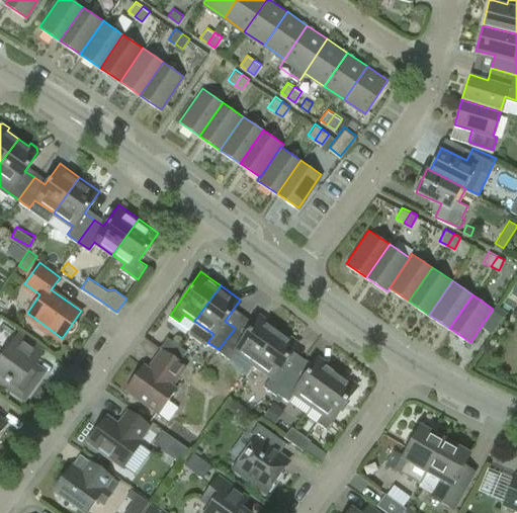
[(507,298),(503,305),(511,311),(515,304),(507,298)]
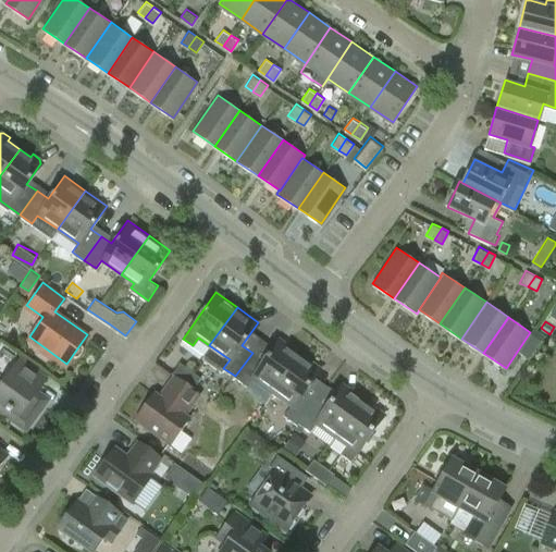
[(272,391),(300,352),(279,336),(262,359),(252,353),(235,376),(247,384),(252,377),(272,391)]
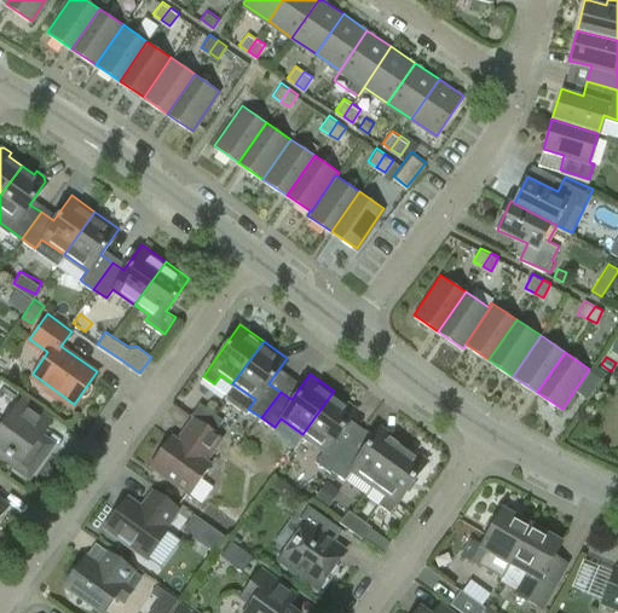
[(330,470),(330,469),(351,441),(339,433),(357,408),(334,391),(302,434),(323,449),(315,460),(330,470)]
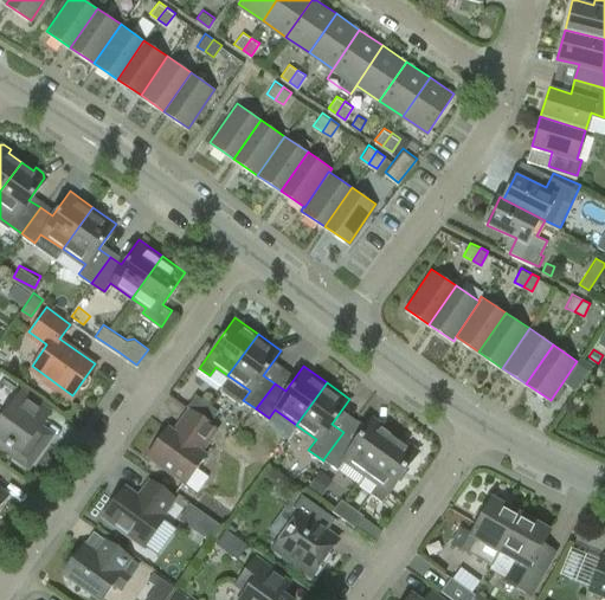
[(0,436),(7,442),(4,447),(27,465),(52,432),(40,424),(50,410),(21,388),(0,417),(0,436)]
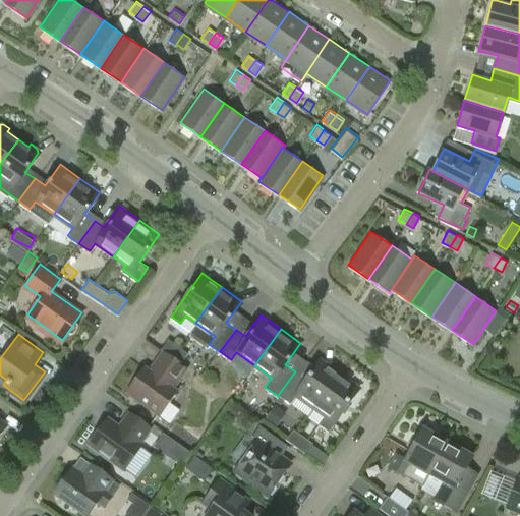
[(180,361),(187,351),(168,337),(161,347),(180,361)]
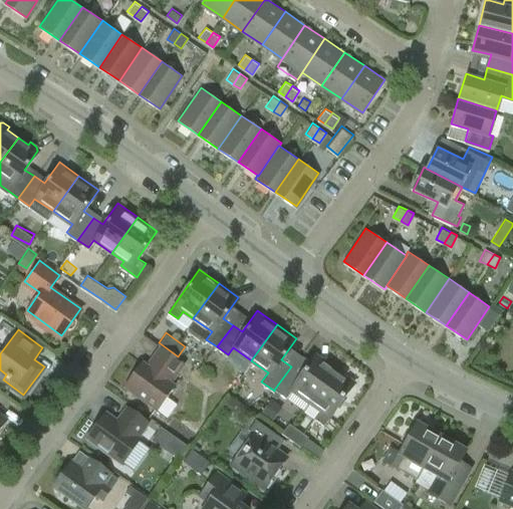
[(170,380),(184,361),(161,345),(148,363),(143,360),(124,385),(158,409),(175,384),(170,380)]
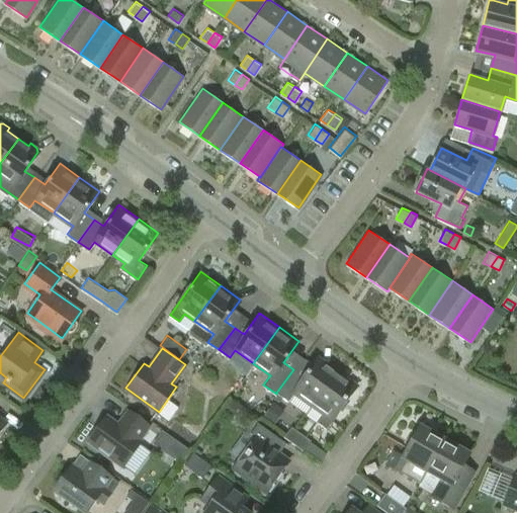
[(273,397),(278,401),(282,396),(288,400),(293,393),(312,406),(338,369),(319,355),(303,376),(293,369),(276,393),(276,394),(273,397)]
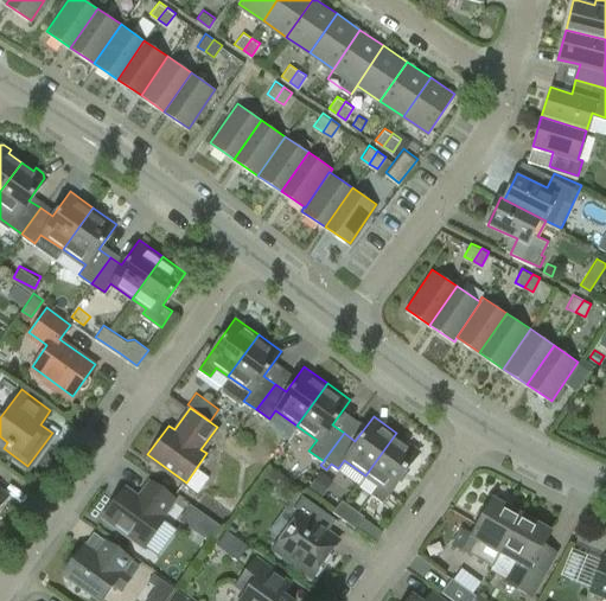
[(396,433),(365,475),(377,484),(371,492),(383,500),(419,449),(396,433)]
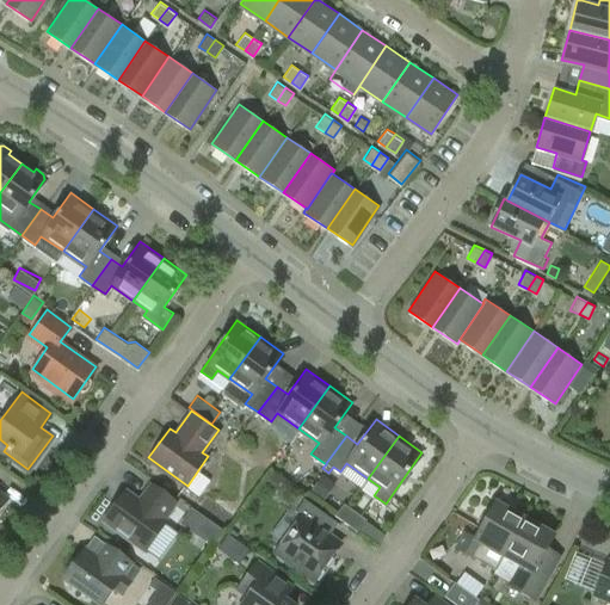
[(265,481),(277,489),(284,480),(272,471),(265,481)]
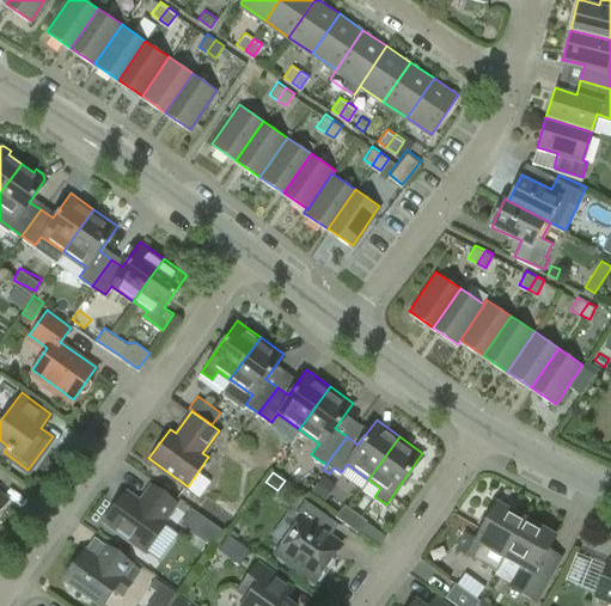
[(324,475),(313,490),(323,497),(334,482),(324,475)]
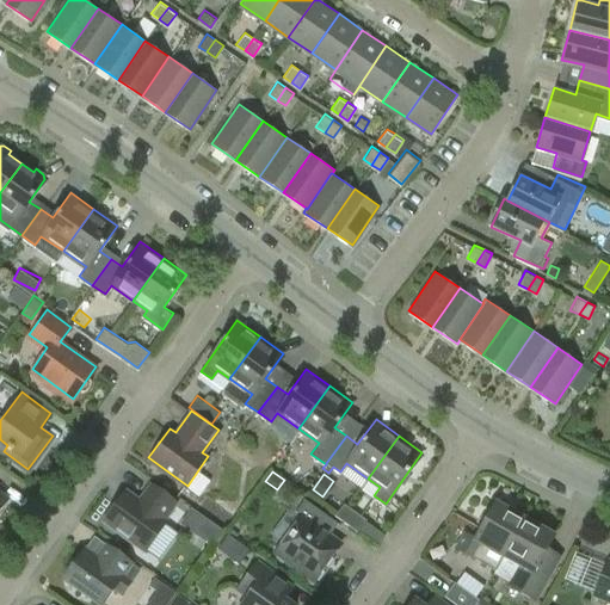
[(164,518),(177,500),(152,482),(139,500),(124,491),(104,519),(145,549),(166,520),(164,518)]
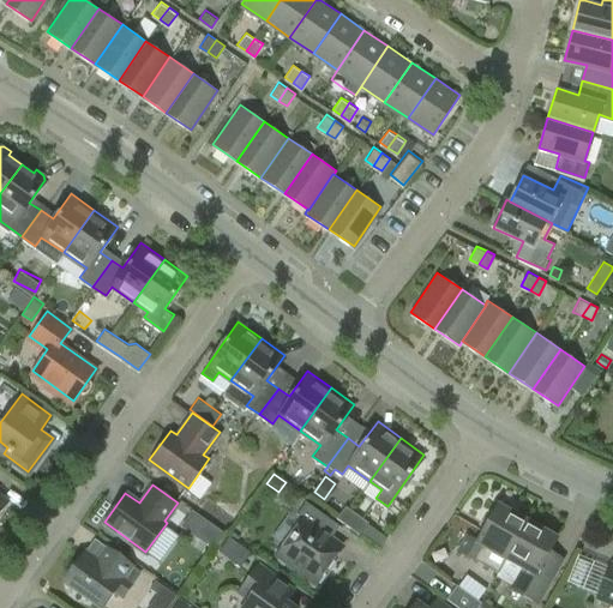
[(208,513),(227,525),(236,512),(217,499),(208,513)]
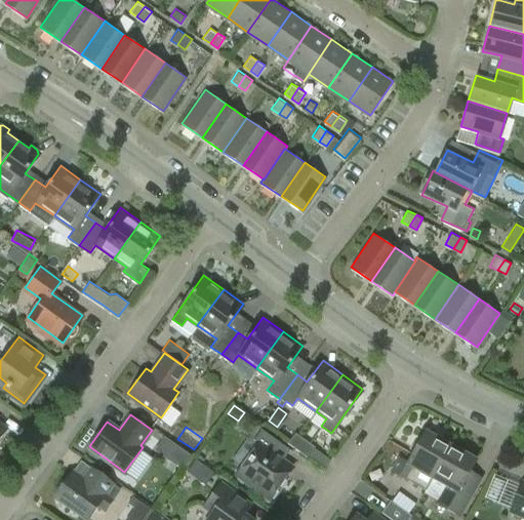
[(271,496),(293,466),(283,458),(291,448),(263,427),(253,439),(258,443),(237,473),(271,496)]
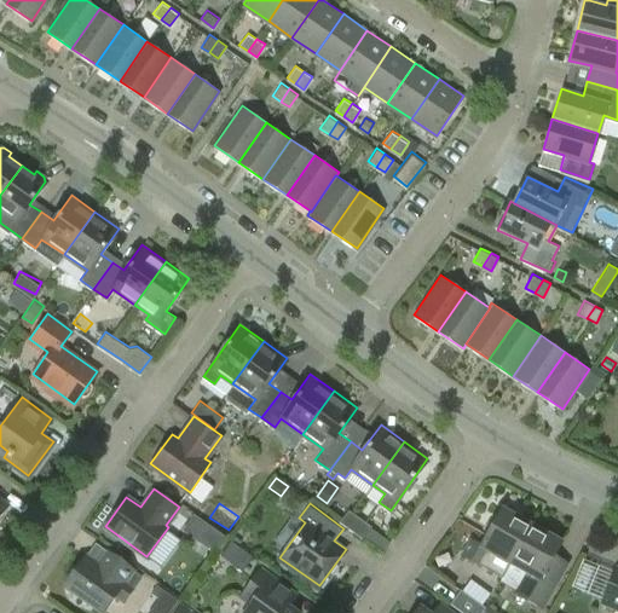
[(510,561),(532,522),(502,507),(481,543),(471,537),(462,553),(481,564),(490,549),(510,561)]
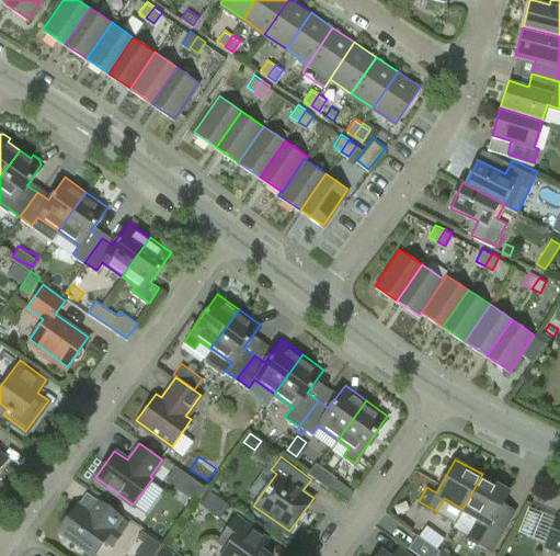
[(329,487),(336,476),(316,461),(308,472),(329,487)]
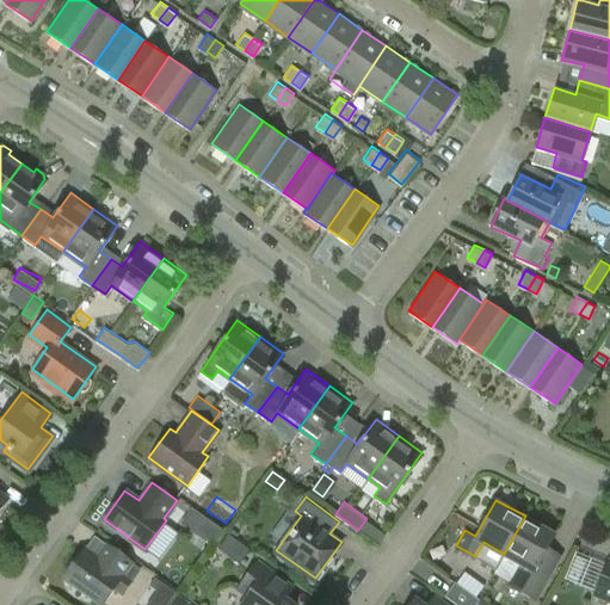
[(191,504),(179,520),(210,542),(222,526),(191,504)]
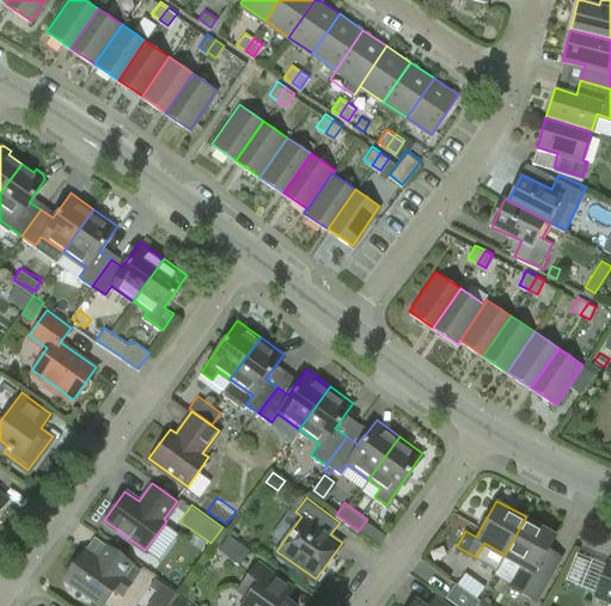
[(526,516),(505,555),(520,563),(509,582),(537,598),(553,570),(539,563),(555,533),(526,516)]
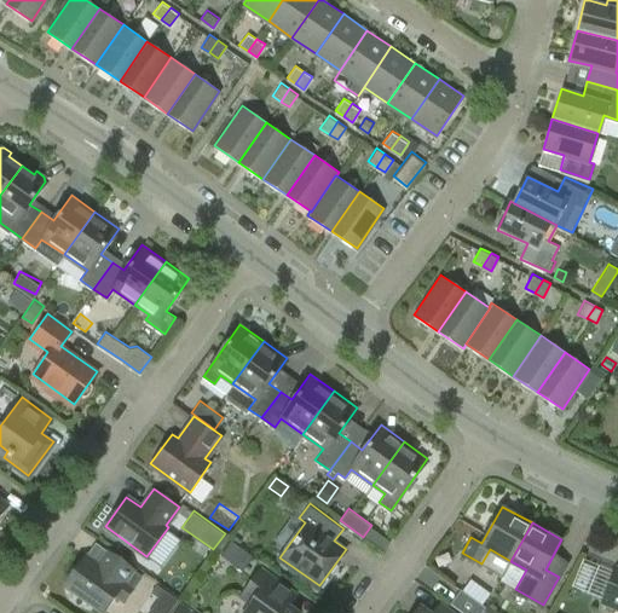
[(230,557),(240,544),(231,537),(221,551),(230,557)]
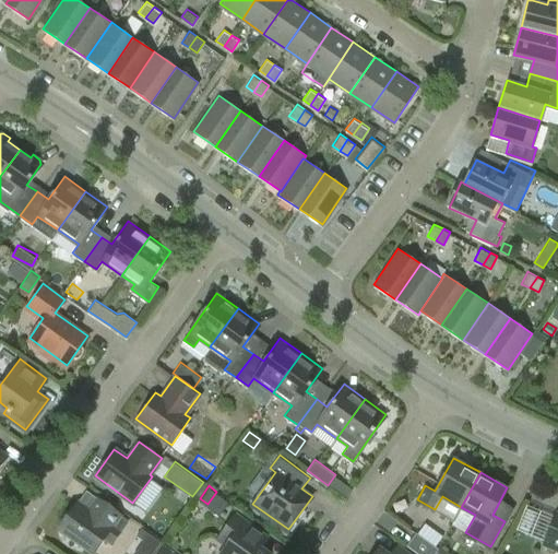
[(121,514),(101,498),(92,510),(78,499),(57,528),(93,553),(113,525),(121,514)]
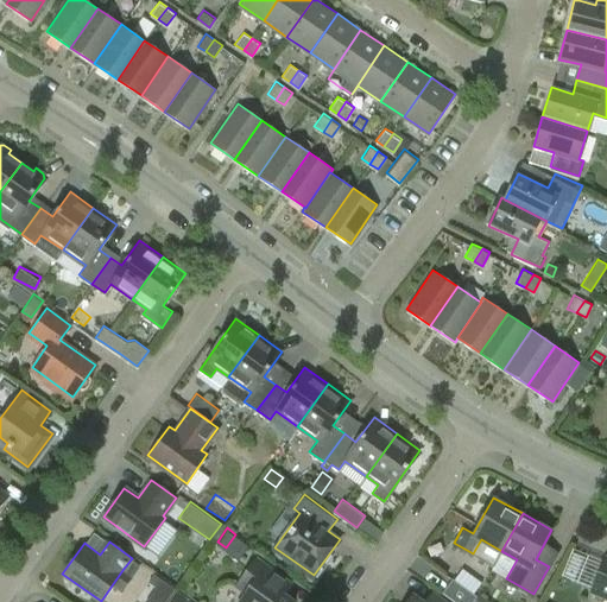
[(606,555),(592,589),(606,595),(606,555)]
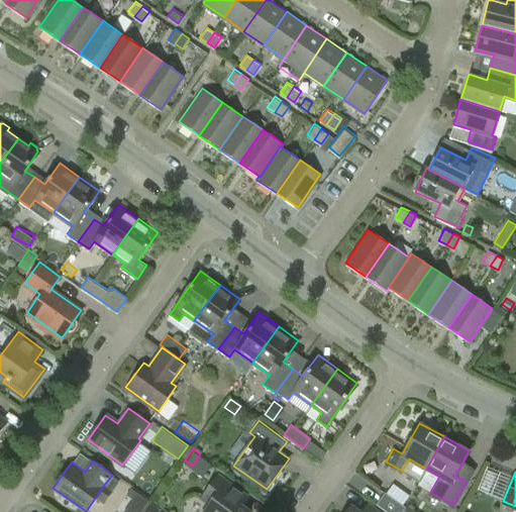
[(203,511),(248,511),(240,505),(247,495),(218,474),(201,497),(210,503),(203,511)]
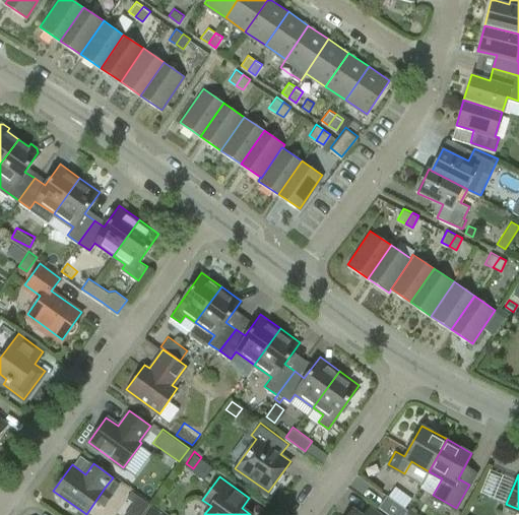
[(127,496),(133,500),(145,509),(150,502),(132,490),(127,496)]
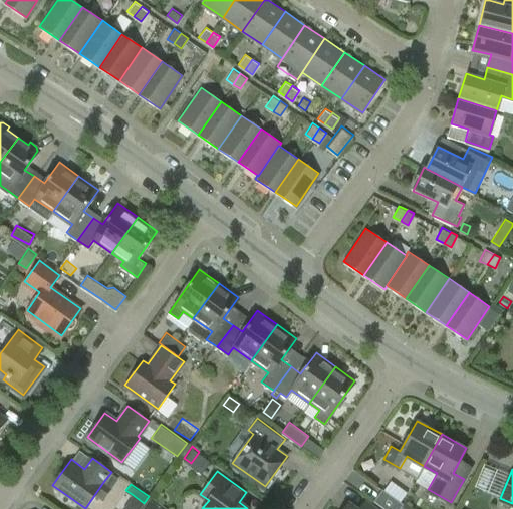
[(374,499),(388,508),(398,508),(404,502),(382,487),(374,499)]
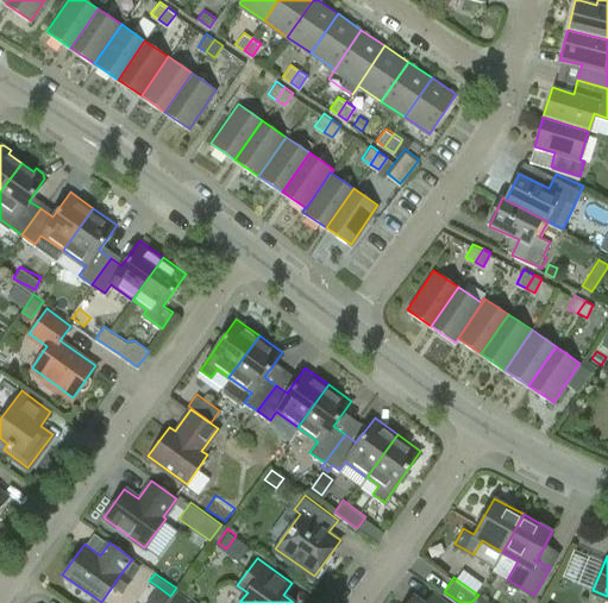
[(449,602),(433,592),(425,602),(424,602),(414,596),(407,602),(449,602)]
